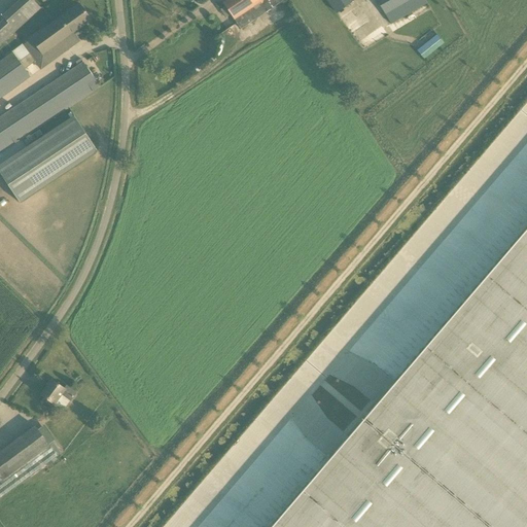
[(33,0),(20,0),(2,16),(4,19),(0,22),(0,44),(40,8),(33,0)]
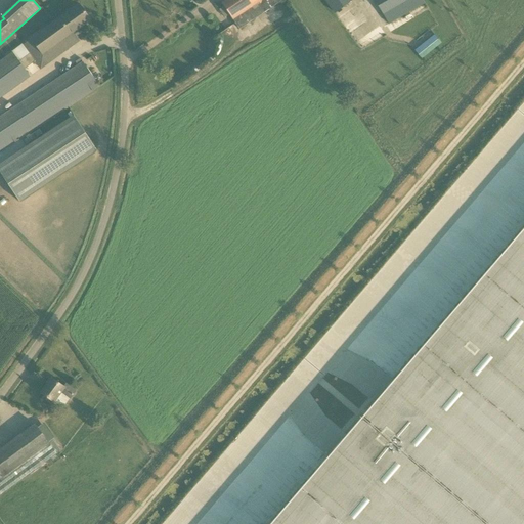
[(266,12),(275,6),(275,5),(279,2),(278,0),(224,0),(221,2),(233,20),(260,2),(266,12)]
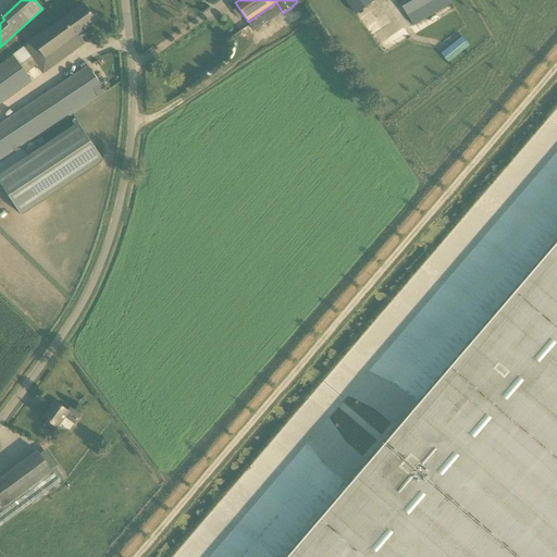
[(373,0),(345,0),(356,14),(374,0),(373,0)]
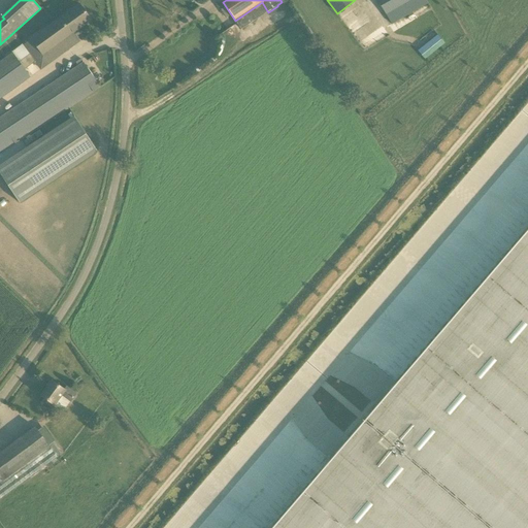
[(427,3),(425,0),(378,0),(377,1),(392,24),(413,11),(427,3)]
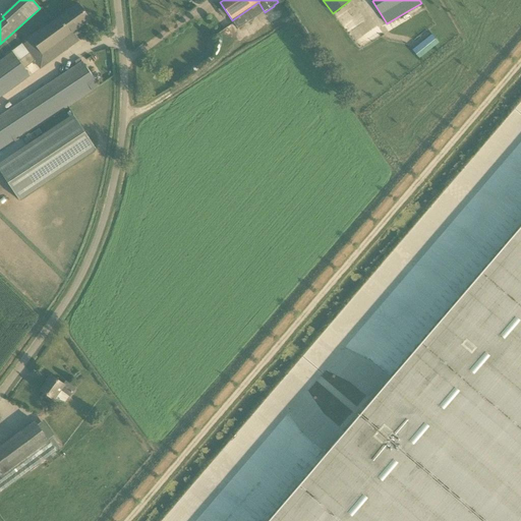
[(78,3),(22,45),(21,44),(0,60),(0,98),(30,76),(24,69),(35,62),(40,69),(78,40),(73,34),(92,20),(78,3)]
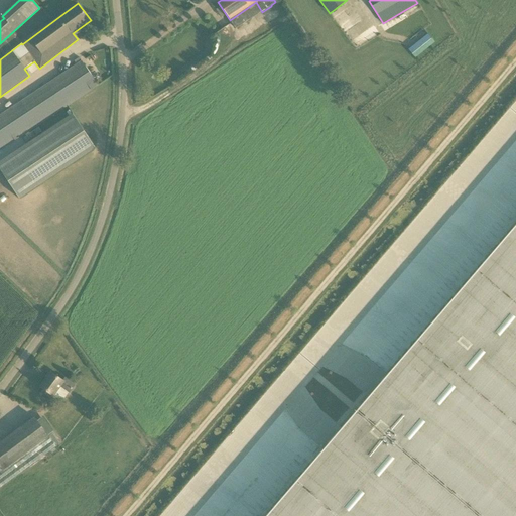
[(428,33),(408,49),(414,57),(434,41),(428,33)]
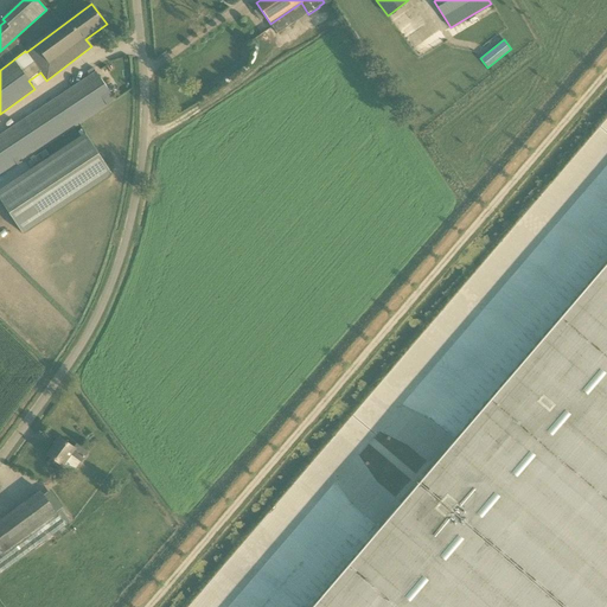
[(0,176),(114,100),(96,71),(90,76),(0,134),(0,176)]
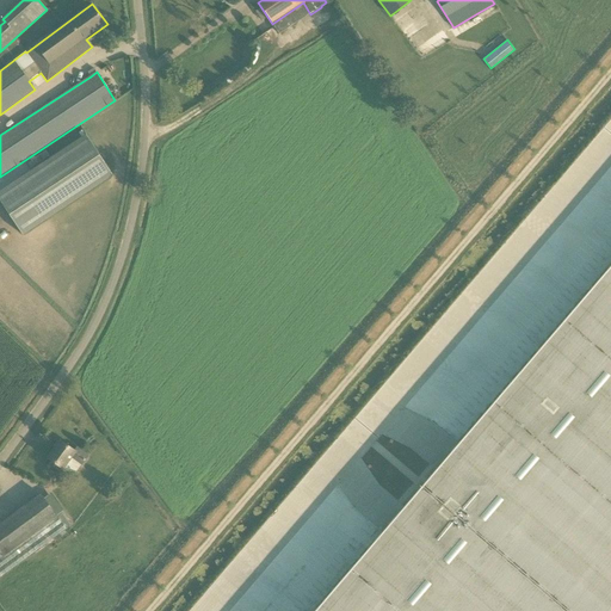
[(0,190),(0,199),(23,234),(112,176),(85,134),(0,190)]
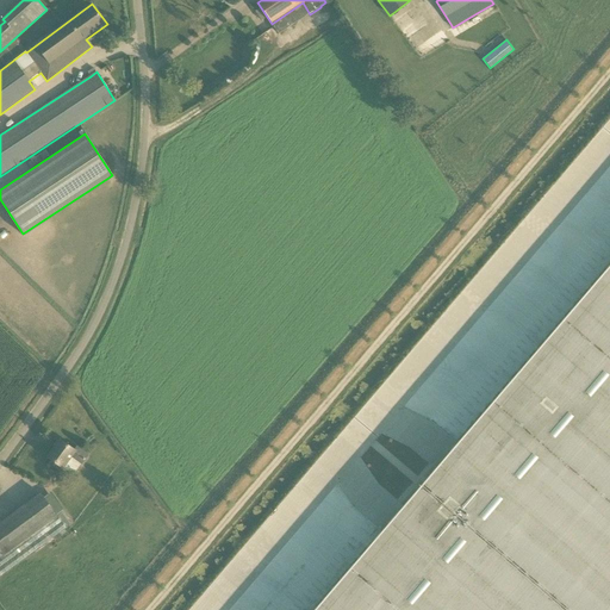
[(609,609),(609,263),(422,483),(571,609),(609,609)]
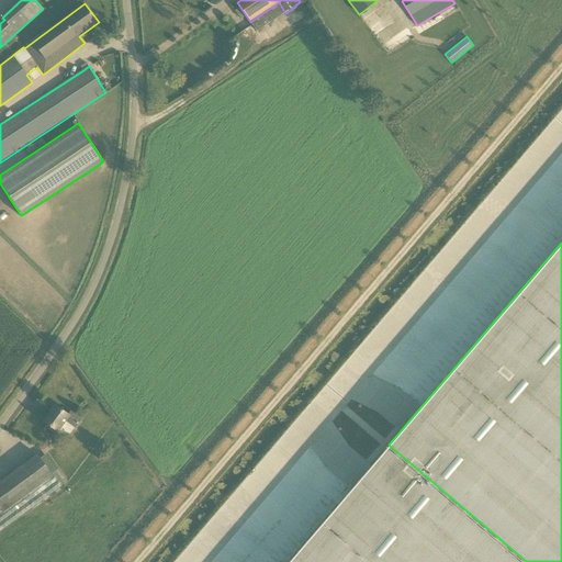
[(55,405),(44,420),(67,438),(80,419),(70,413),(68,415),(55,405)]
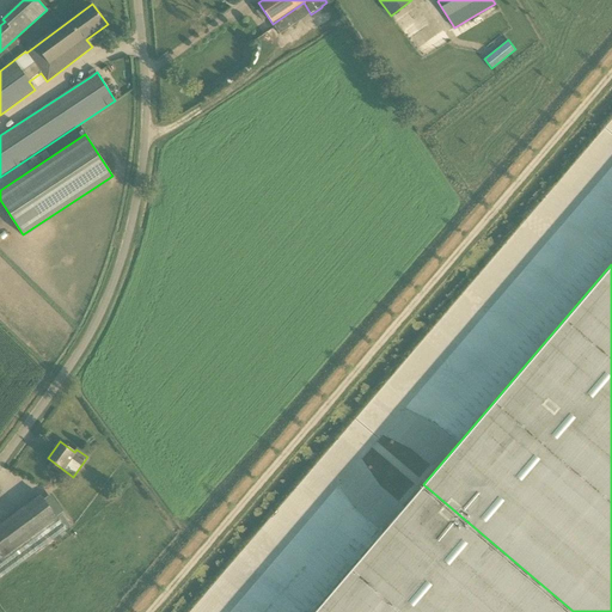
[(573,611),(423,484),(313,611),(573,611)]
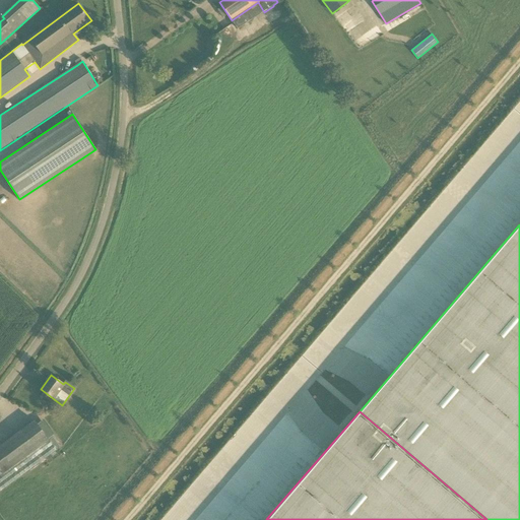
[(0,491),(56,449),(35,420),(0,446),(0,491)]
